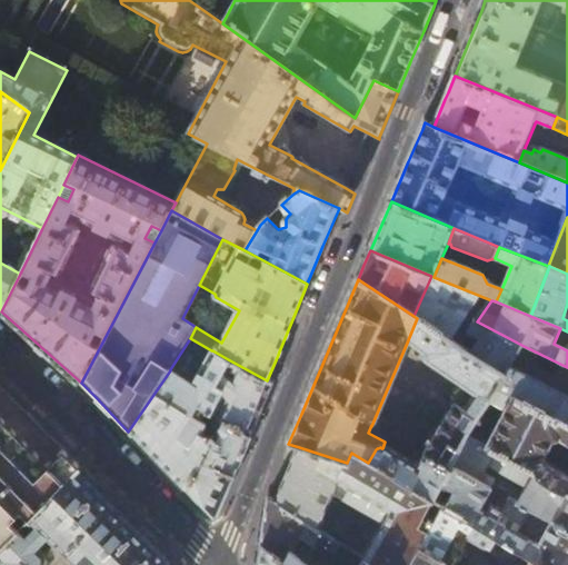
[(461,347),(417,318),(407,343),(422,354),(422,357),(424,360),(465,387),(477,395),(467,412),(479,420),(488,405),(498,388),(506,376),(461,347)]
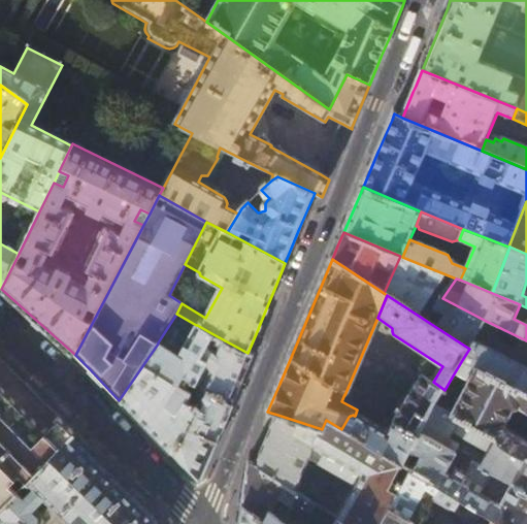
[(526,368),(474,341),(486,321),(442,298),(428,322),(469,349),(462,360),(526,394),(526,368)]
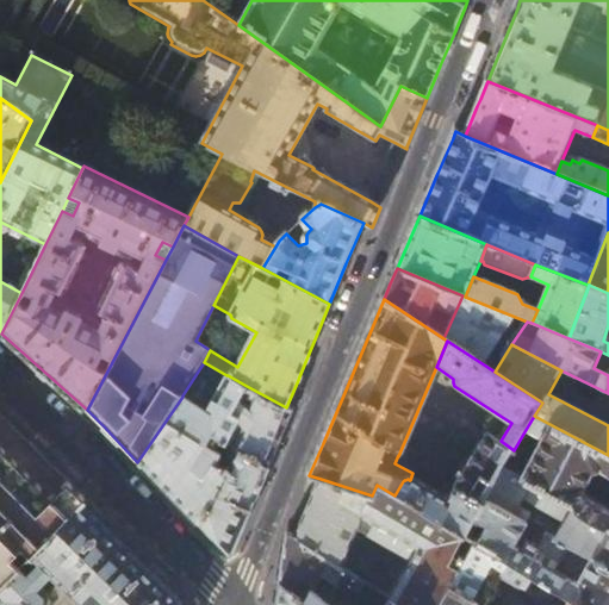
[(219,454),(206,444),(212,435),(217,438),(215,443),(222,448),(236,418),(230,412),(244,385),(228,375),(207,413),(182,397),(137,462),(166,491),(191,518),(199,525),(225,471),(213,467),(219,454)]
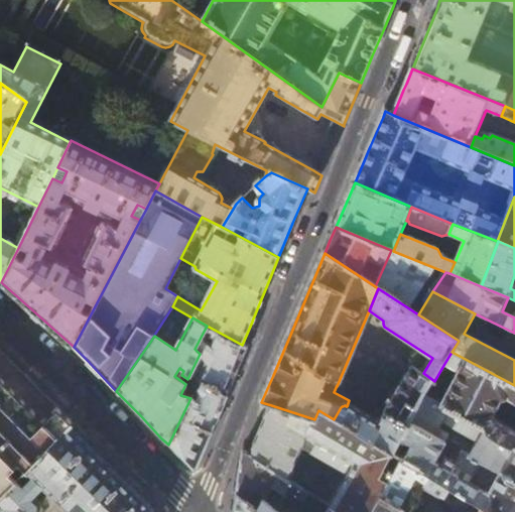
[(207,326),(195,349),(200,354),(187,379),(185,384),(180,395),(190,398),(168,444),(196,473),(219,419),(237,375),(248,349),(242,345),(207,326)]
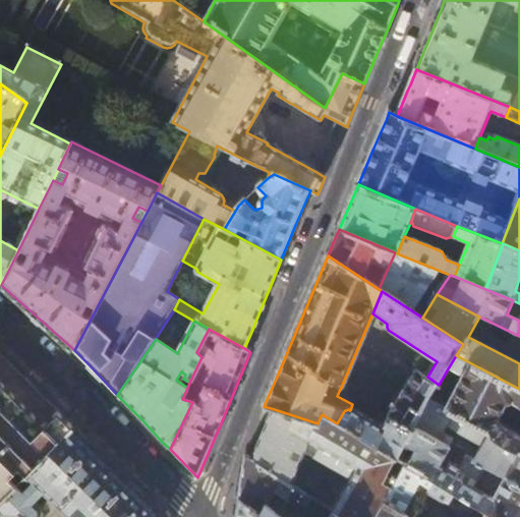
[(425,354),(416,370),(427,377),(437,361),(425,354)]
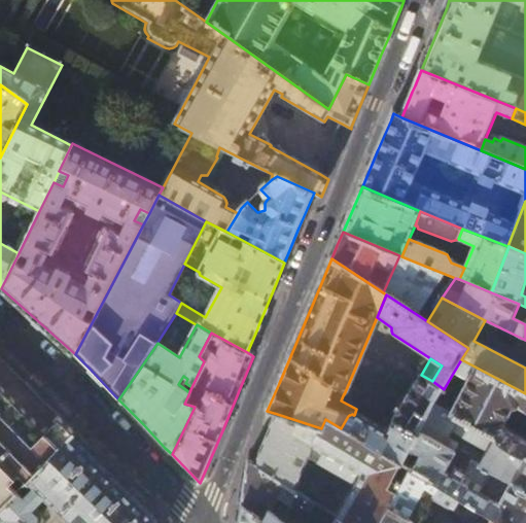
[(525,393),(461,359),(452,375),(468,382),(451,414),(525,454),(525,393)]
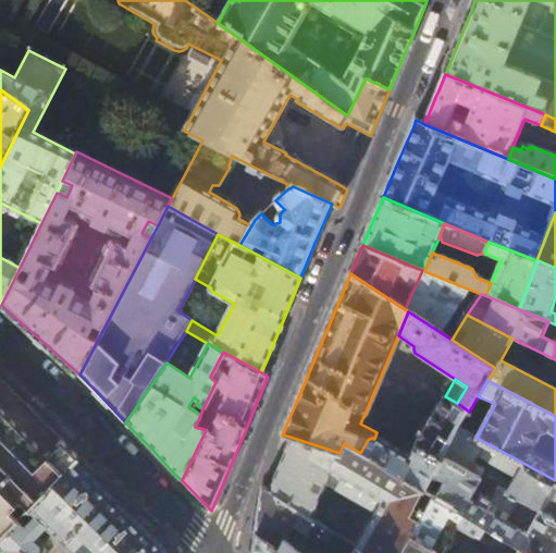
[(24,404),(0,381),(0,537),(78,458),(24,404)]
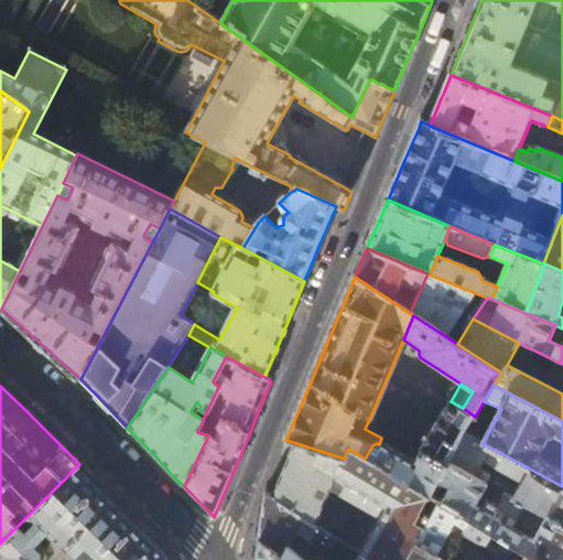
[(475,417),(463,408),(451,401),(412,463),(379,444),(378,444),(377,443),(375,444),(374,444),(372,445),(365,459),(428,496),(447,463),(465,433),(475,417)]
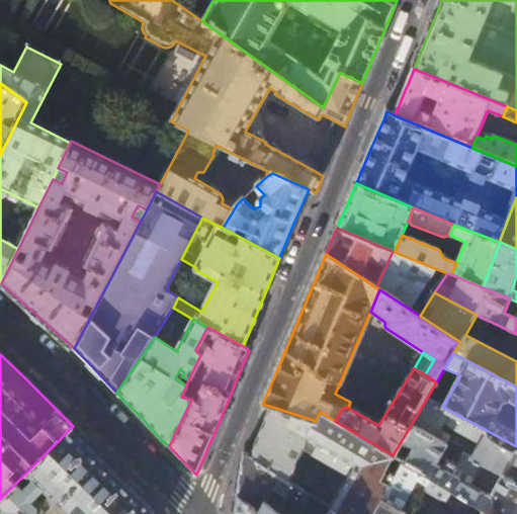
[(444,387),(436,382),(427,398),(436,403),(444,387)]
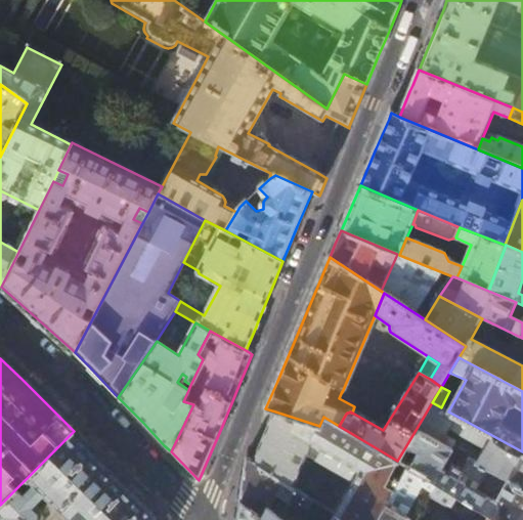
[(522,451),(448,412),(441,407),(432,402),(416,430),(451,449),(456,452),(461,445),(446,437),(450,429),(485,448),(476,463),(522,487),(522,451)]
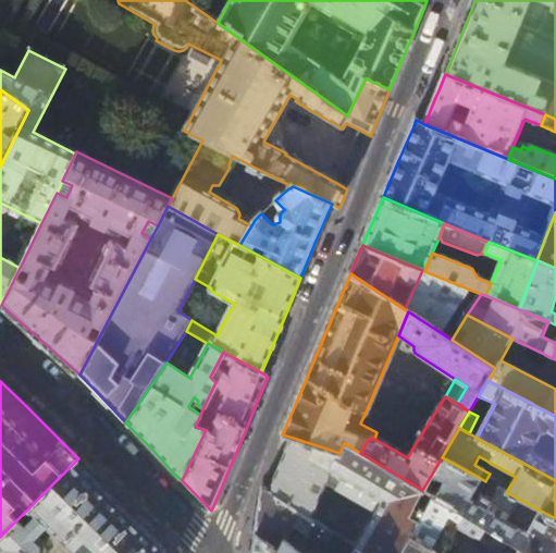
[(340,453),(293,438),(283,463),(271,493),(310,519),(325,484),(366,511),(375,516),(357,549),(362,552),(402,552),(411,536),(433,496),(422,490),(360,453),(344,443),(340,453)]
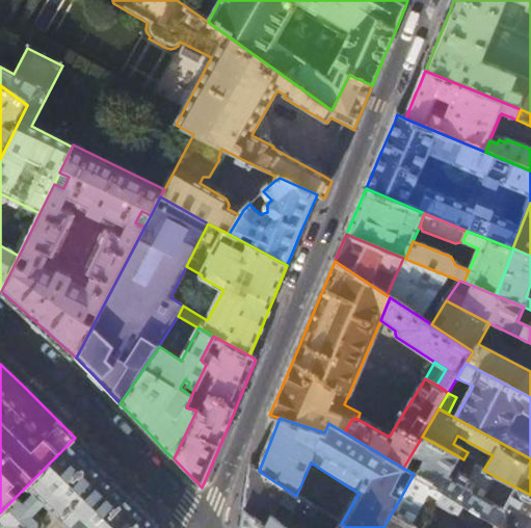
[(455,462),(458,456),(422,437),(403,468),(414,474),(440,489),(447,476),(455,463),(455,462)]
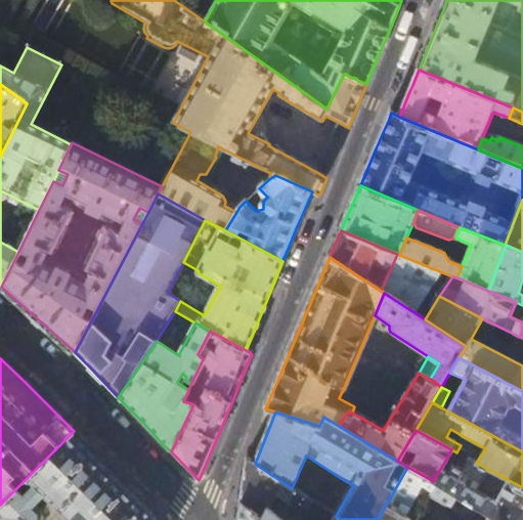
[(109,465),(74,431),(0,505),(0,519),(45,519),(44,512),(53,503),(70,519),(159,519),(159,514),(113,470),(109,465)]
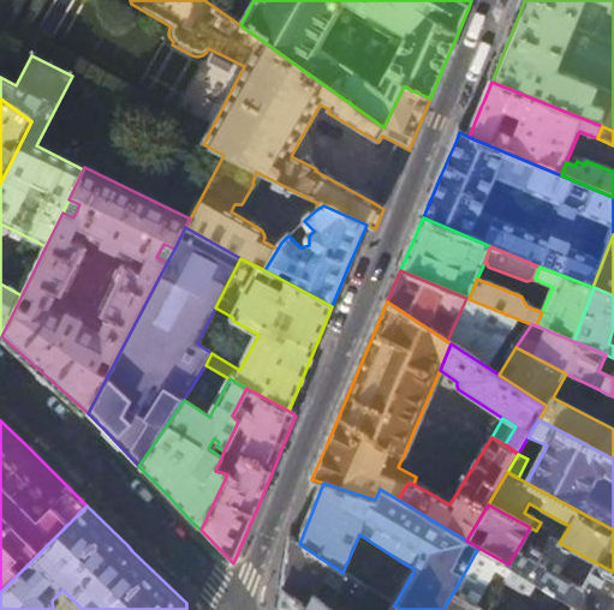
[(536,531),(530,527),(526,533),(526,534),(540,543),(538,544),(548,549),(553,539),(536,531)]
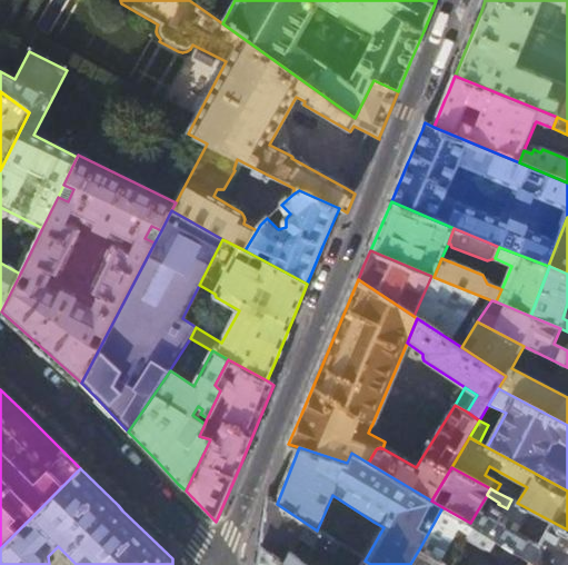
[(342,547),(317,531),(277,504),(270,499),(265,531),(262,546),(286,564),(325,564),(331,554),(337,557),(342,547)]
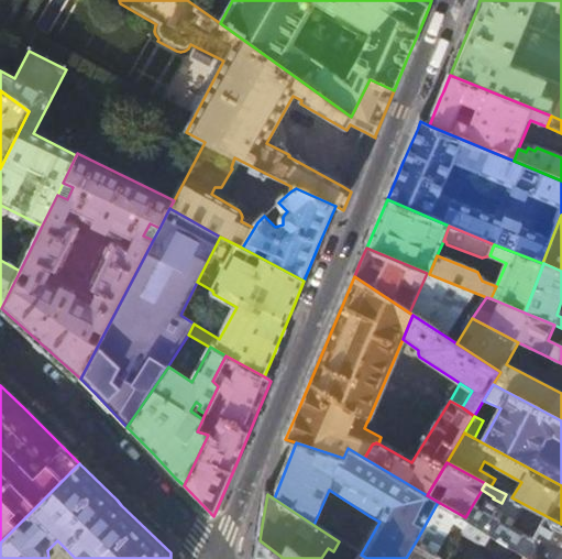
[(483,510),(473,504),(465,517),(469,519),(536,558),(561,558),(561,524),(511,497),(506,494),(502,503),(498,508),(493,516),(483,510)]
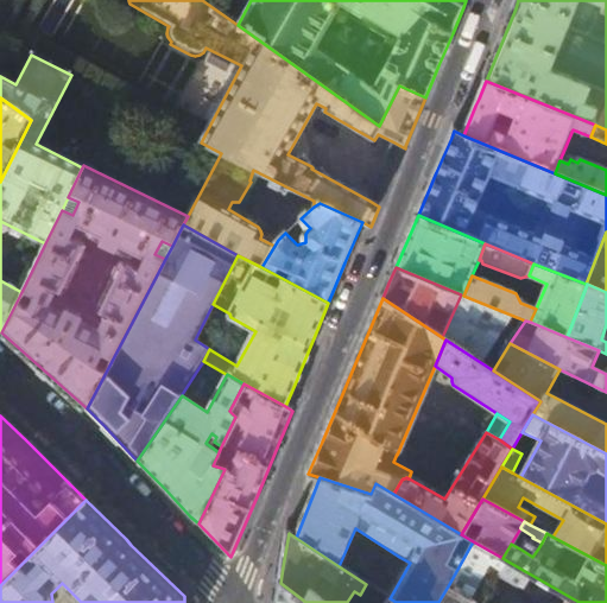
[(506,560),(503,558),(473,541),(449,584),(476,602),(484,602),(500,573),(506,560)]
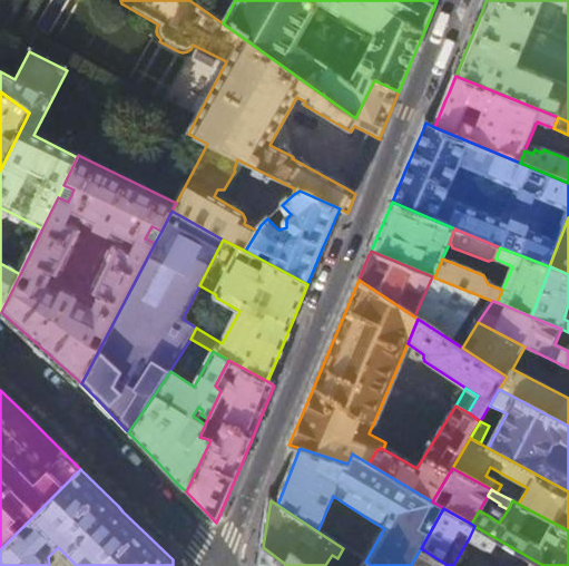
[(493,508),(489,516),(499,523),(504,515),(493,508)]
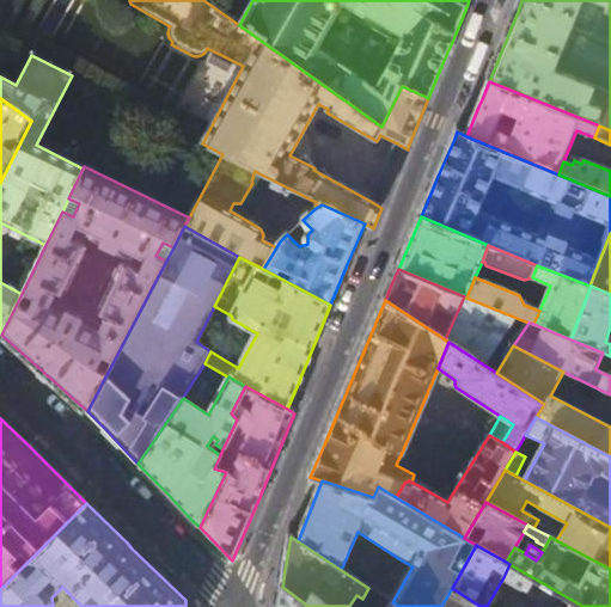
[(382,596),(392,602),(413,566),(402,560),(382,596)]
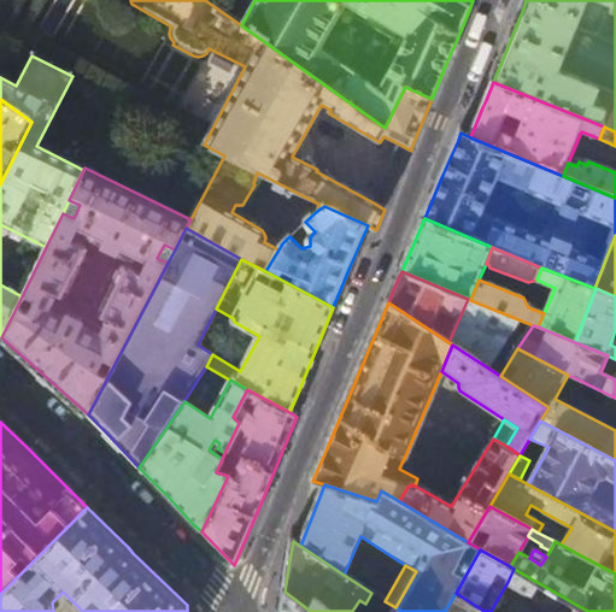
[(587,611),(514,569),(508,582),(527,595),(546,611),(587,611)]
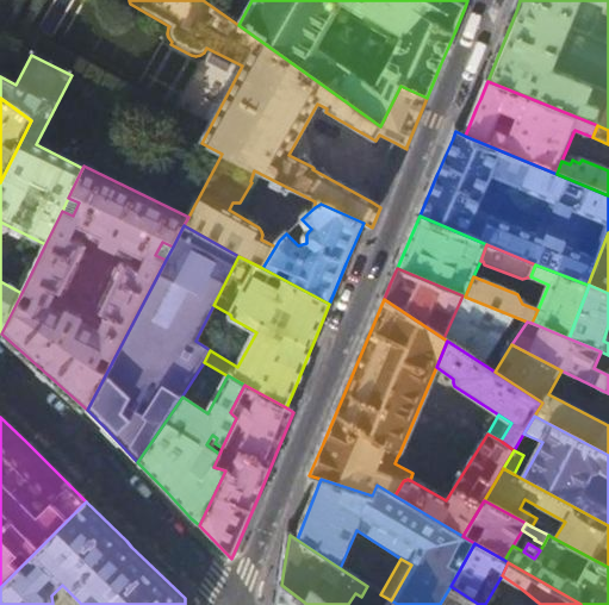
[(306,604),(281,585),(278,604),(306,604)]
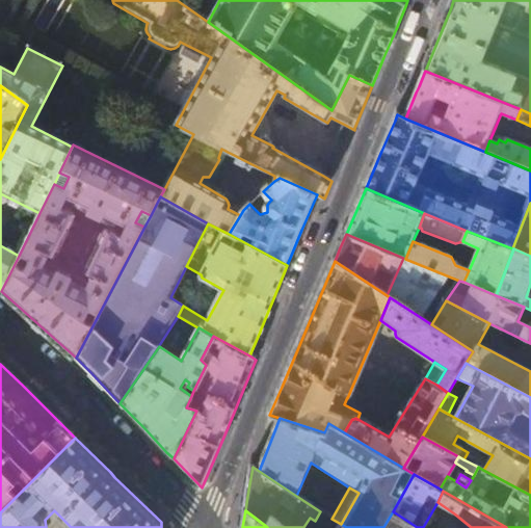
[(417,527),(393,511),(383,527),(417,527)]
